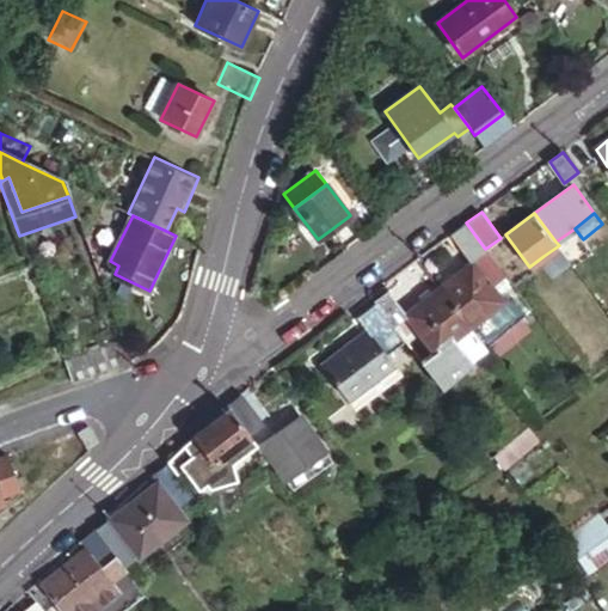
[(485,249),(466,222),(448,236),(468,264),(438,286),(466,324),(501,299),(490,285),(504,275),(485,249)]
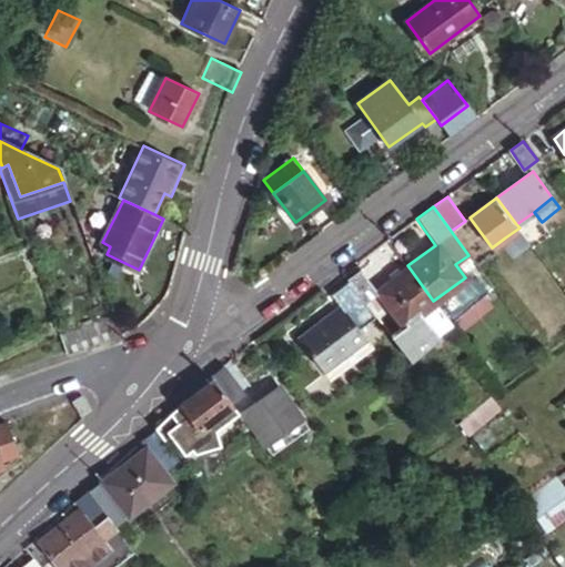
[(531,243),(520,228),(505,238),(517,253),(531,243)]
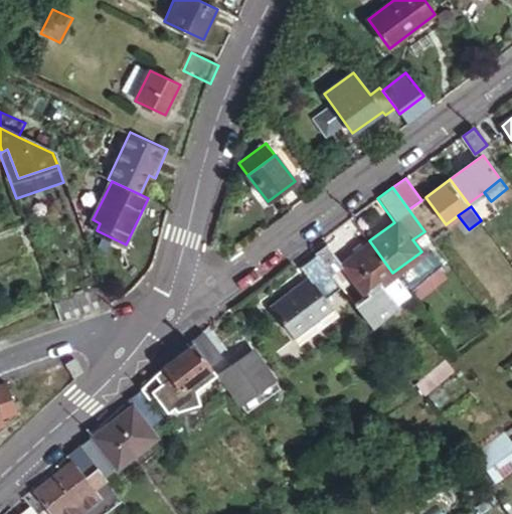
[(407,294),(392,273),(369,240),(340,262),(343,265),(364,296),(351,305),(366,324),(407,294)]
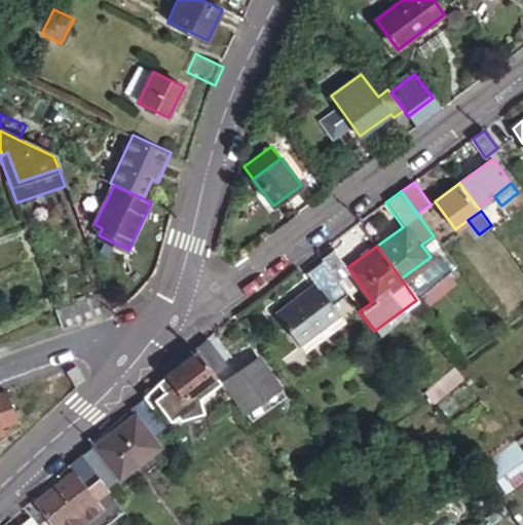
[(334,249),(320,259),(322,261),(336,280),(350,270),(347,267),(334,249)]
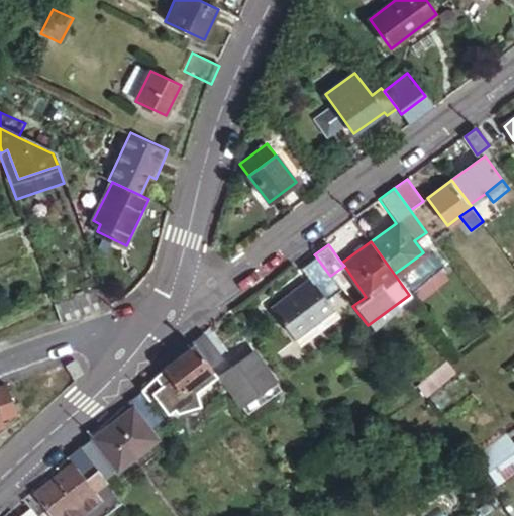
[(330,276),(316,256),(300,269),(309,281),(270,310),(291,338),(346,297),(330,276)]
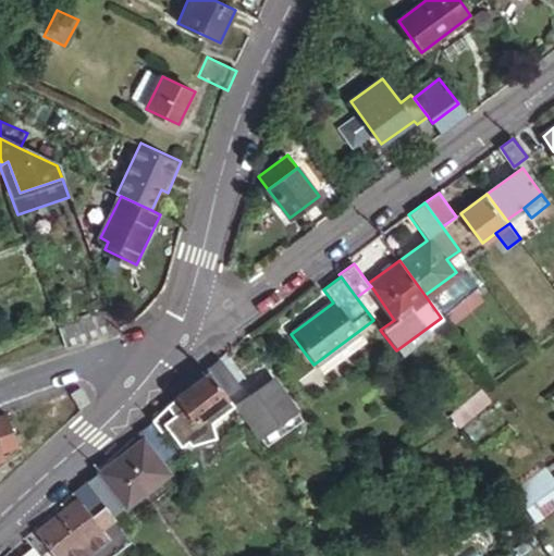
[(58,322),(69,348),(120,329),(110,303),(58,322)]
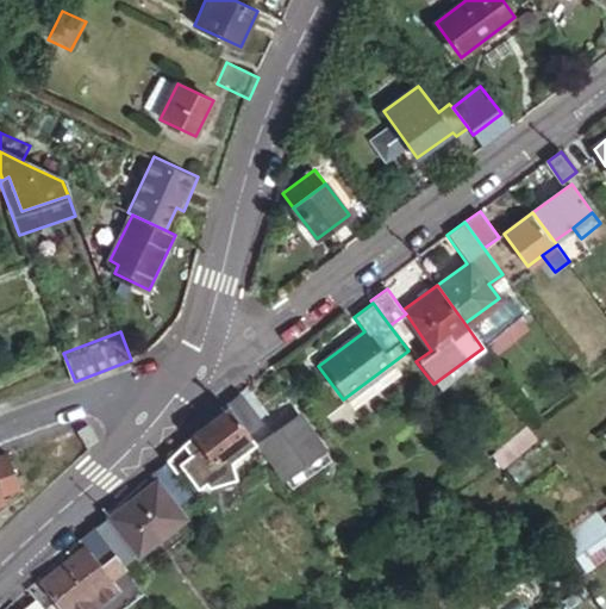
[(227,402),(231,408),(250,434),(266,423),(242,391),(227,402)]
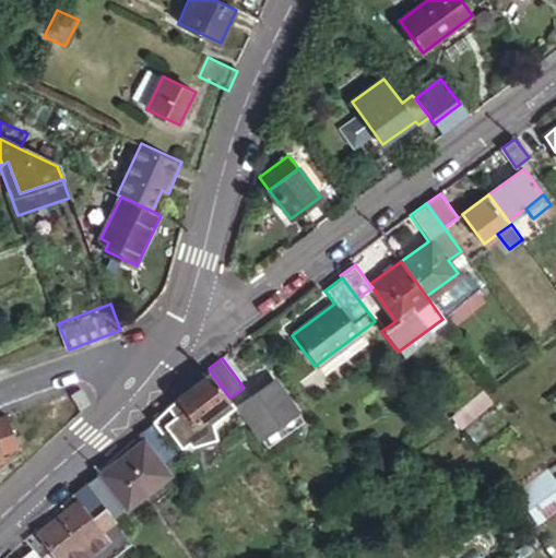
[(212,374),(179,399),(197,422),(215,408),(229,398),(212,374)]
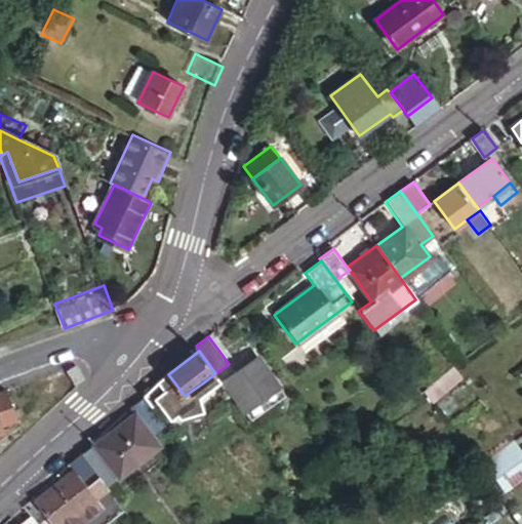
[(259,359),(227,384),(246,409),(278,385),(259,359)]
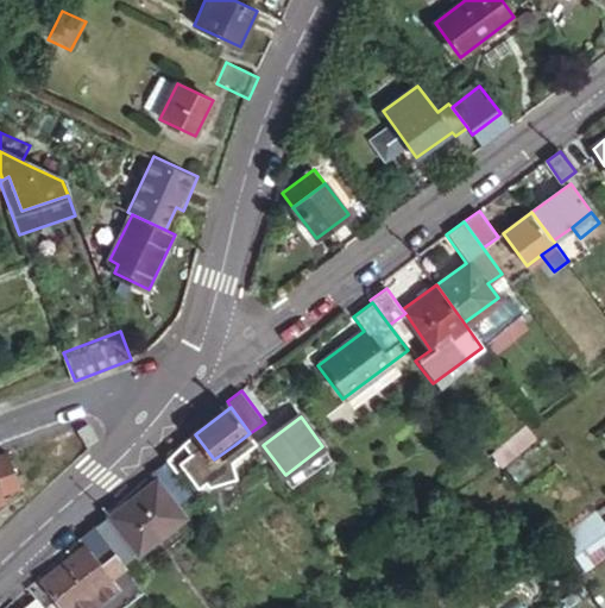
[(89,430),(79,438),(88,450),(99,442),(89,430)]
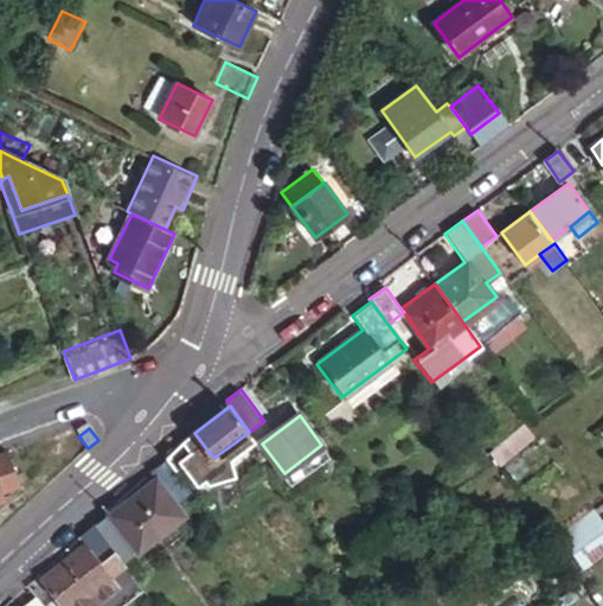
[(233,444),(213,458),(220,469),(241,454),(233,444)]
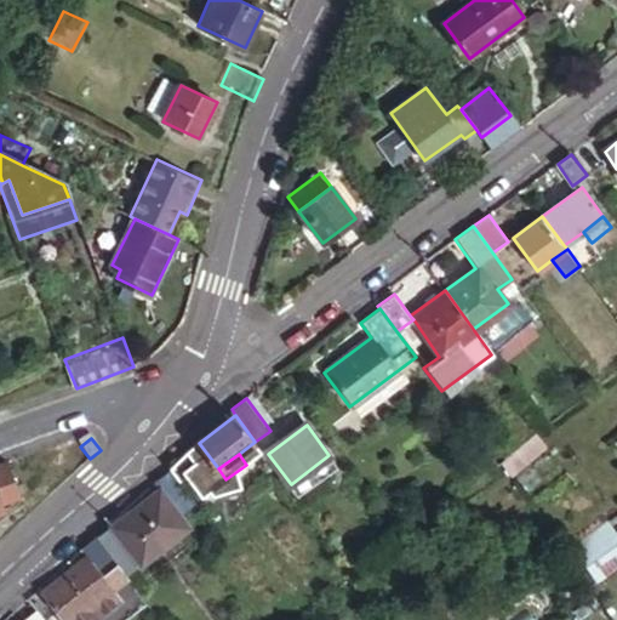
[(12,468),(0,472),(0,519),(9,518),(6,510),(24,505),(12,468)]
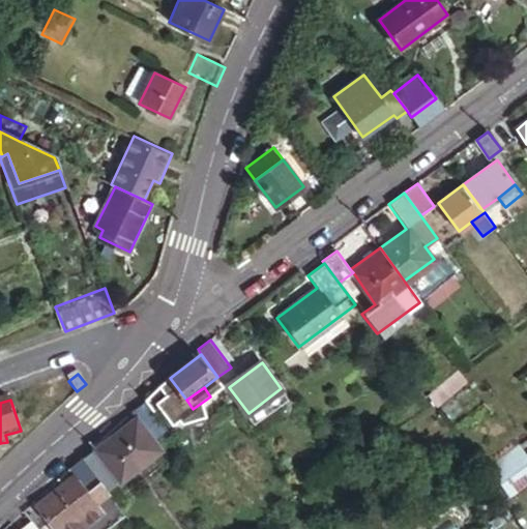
[(147,403),(133,412),(138,418),(152,438),(166,429),(147,403)]
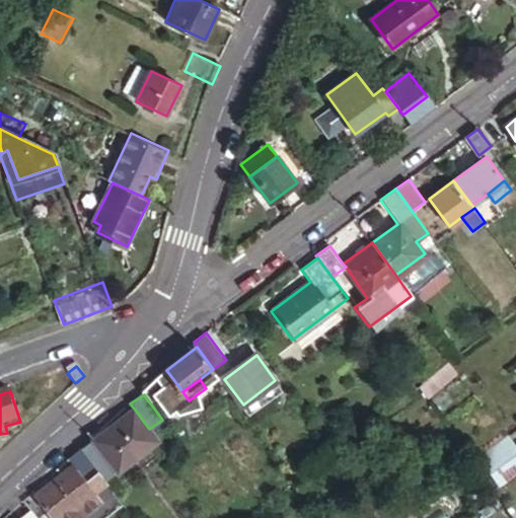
[(97,472),(106,485),(159,442),(149,429),(135,410),(81,451),(97,472)]
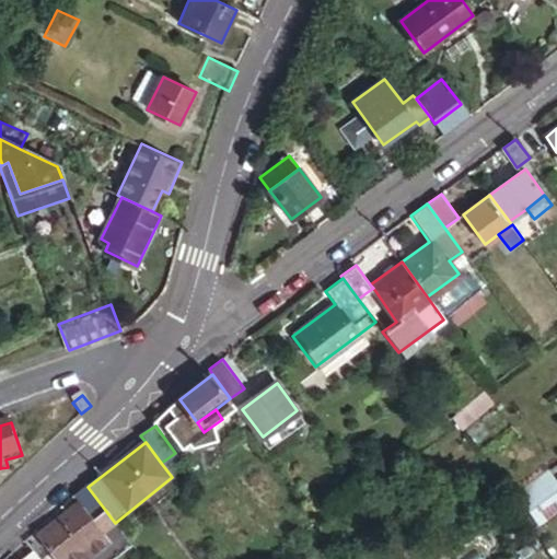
[(503,474),(498,478),(503,485),(509,480),(503,474)]
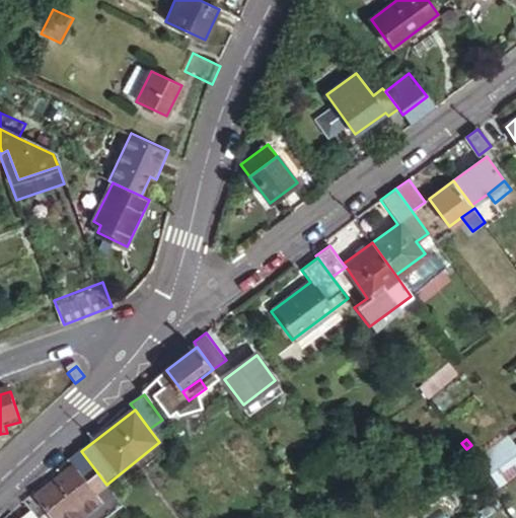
[(81,451),(80,449),(79,450),(69,459),(75,467),(85,482),(97,472),(81,451)]
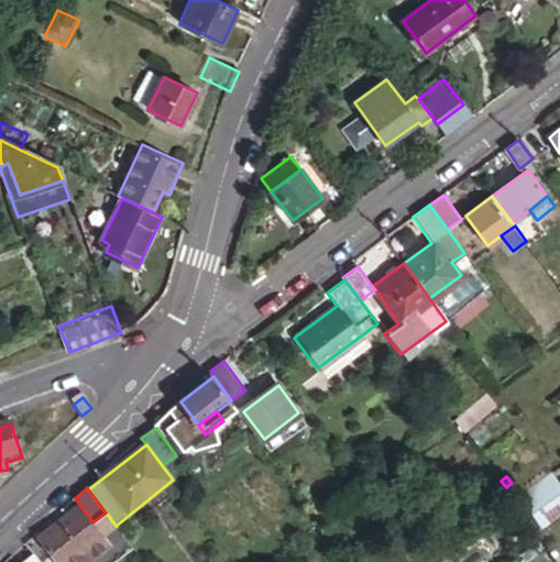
[(404,508),(423,496),(417,487),(397,499),(404,508)]
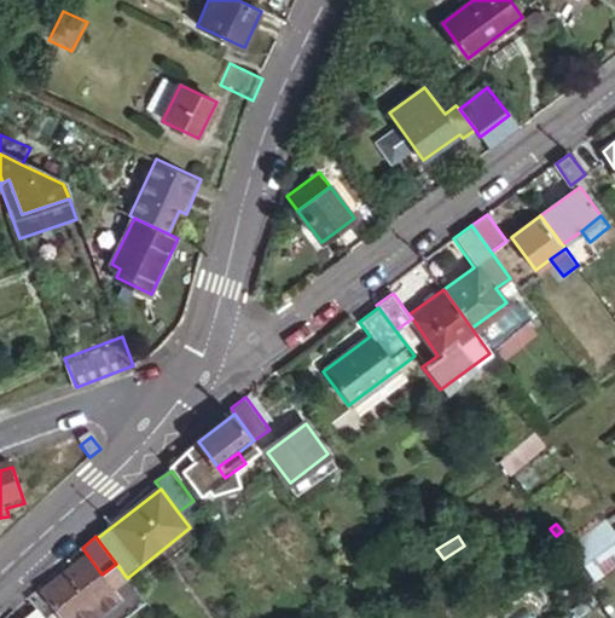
[(614,543),(587,565),(597,578),(614,564),(614,543)]
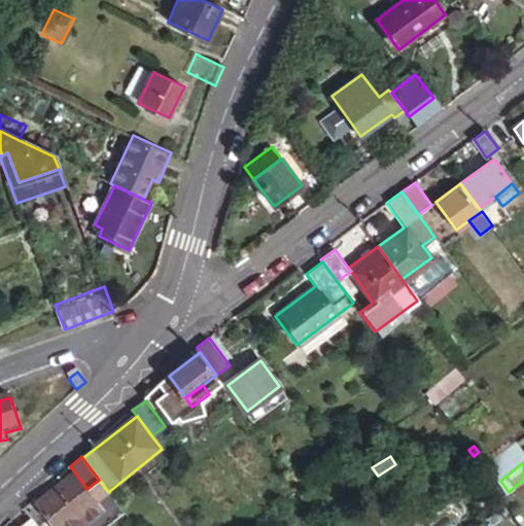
[(86,489),(76,475),(36,504),(51,525),(62,525),(96,501),(86,489)]
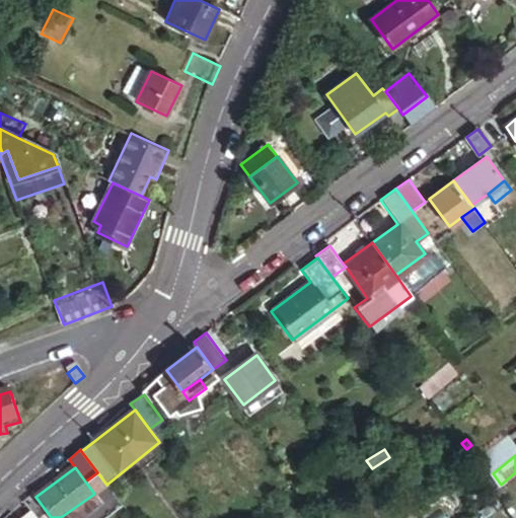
[(94,494),(106,485),(97,472),(85,482),(94,494)]
